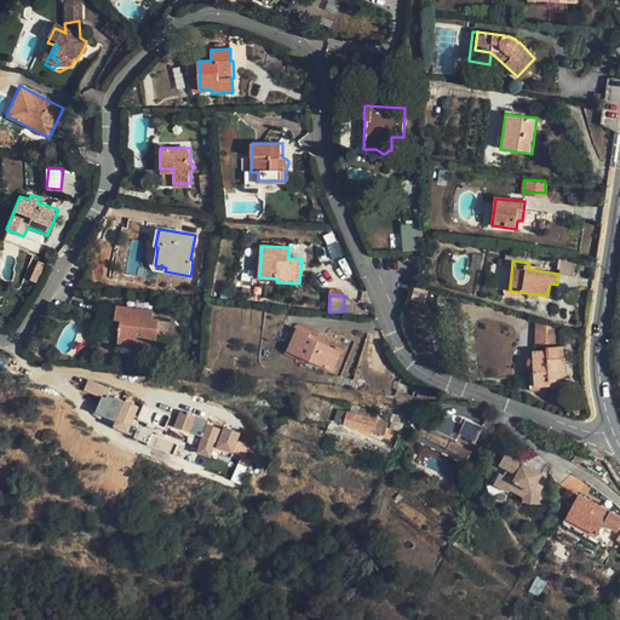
[(156,348),(159,320),(153,319),(153,310),(118,306),(116,320),(121,320),(119,338),(119,345),(156,348)]
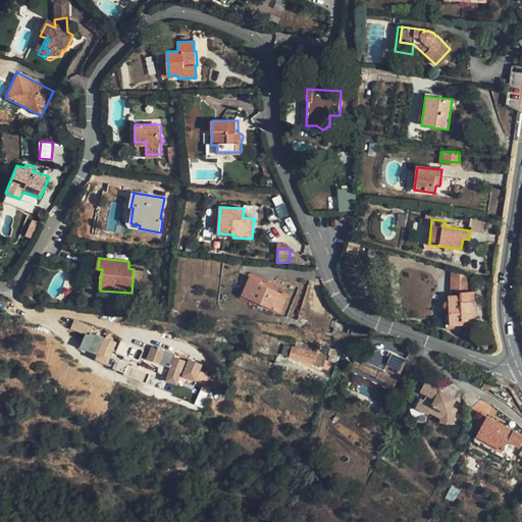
[(275,288),(271,285),(251,276),(242,295),(281,313),(289,297),(274,290),(275,288)]
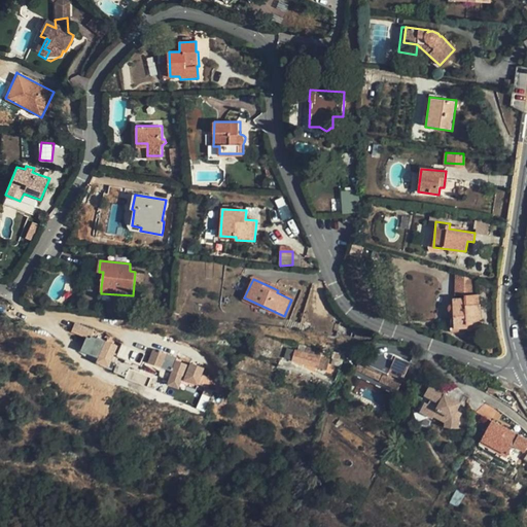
[(478,294),(452,299),(453,303),(450,306),(449,310),(450,312),(452,314),(454,314),(456,329),(467,328),(467,330),(473,330),(473,325),(483,324),(481,303),(479,303),(478,294)]
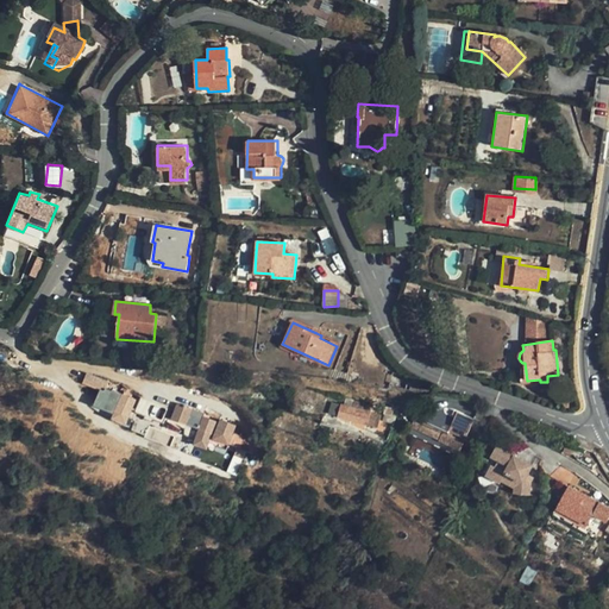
[(106,390),(110,381),(89,372),(86,382),(106,390)]
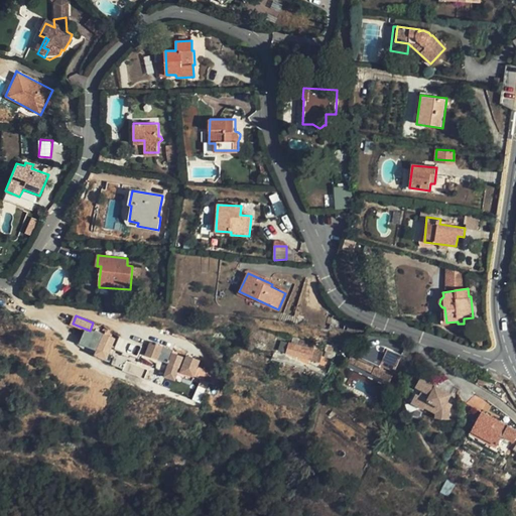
[(344,329),(346,323),(347,319),(334,315),(331,327),(344,330),(344,329)]
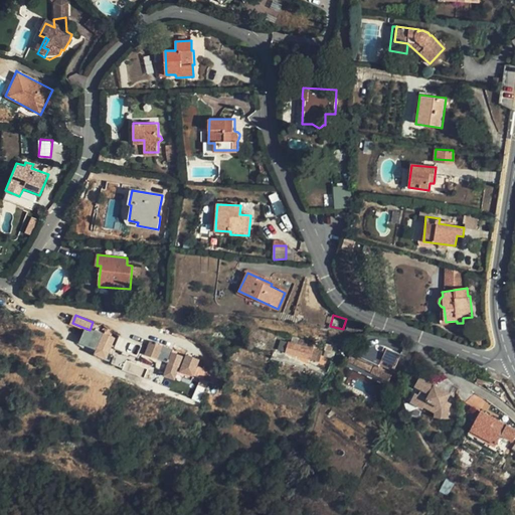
[(481,343),(480,335),(471,336),(471,343),(481,343)]
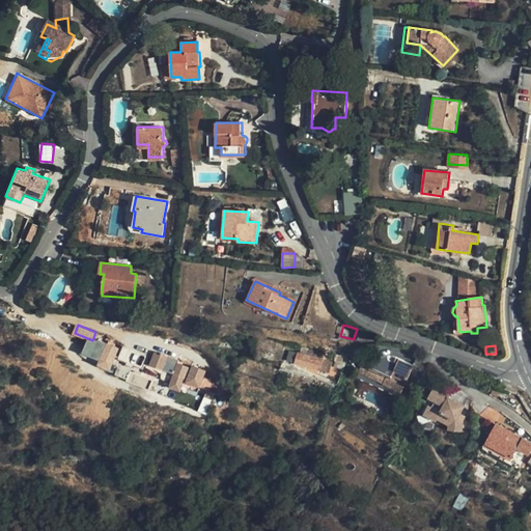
[(393,361),(395,357),(376,351),(372,361),(394,369),(397,363),(393,361)]
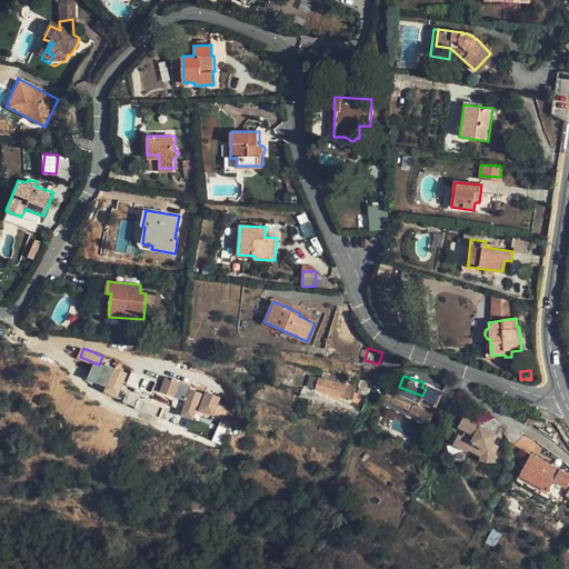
[(163,389),(189,399),(192,389),(193,387),(168,377),(163,389)]
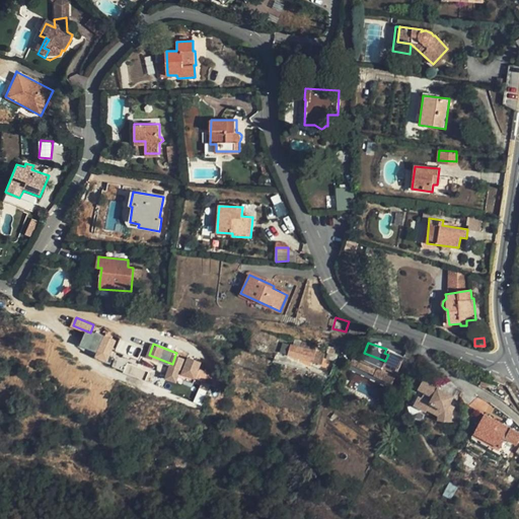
[(289,356),(314,362),(317,351),(292,345),(289,356)]
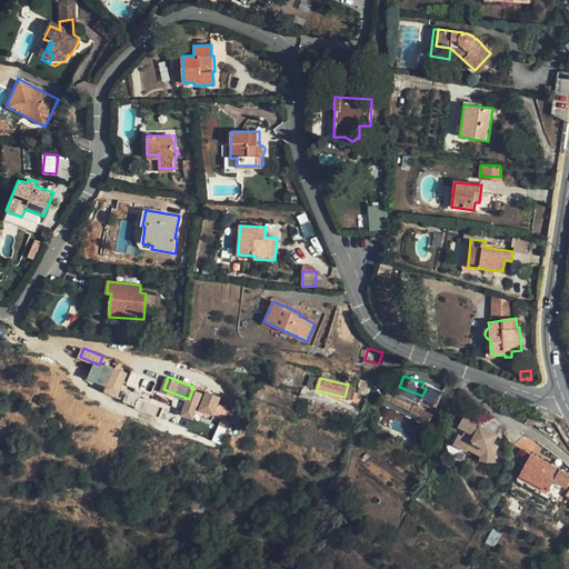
[(442,390),(423,382),(421,387),(426,389),(422,396),(399,387),(395,398),(405,402),(406,399),(416,402),(412,411),(430,419),(442,390)]
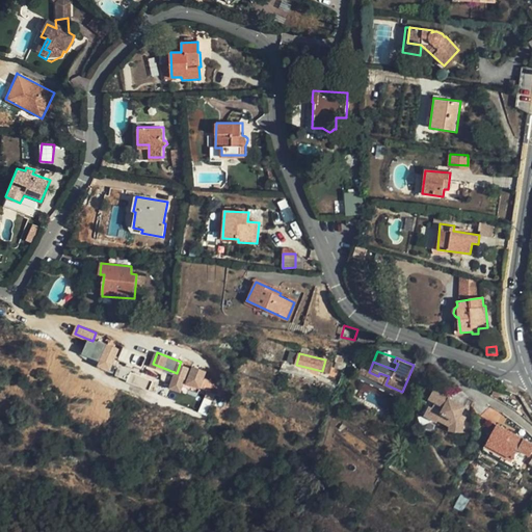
[(325,360),(322,371),(328,373),(331,362),(325,360)]
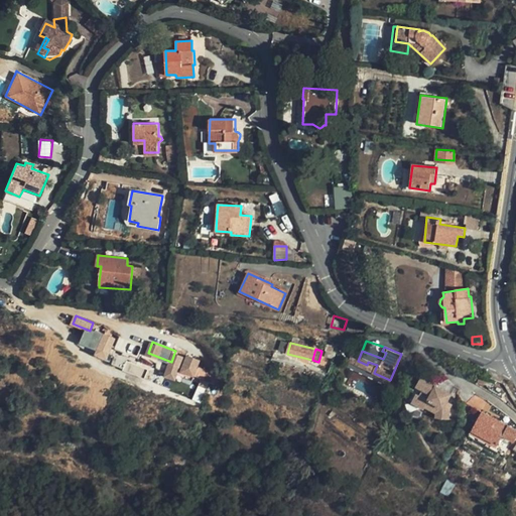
[(176,380),(185,357),(174,353),(171,362),(166,376),(176,380)]
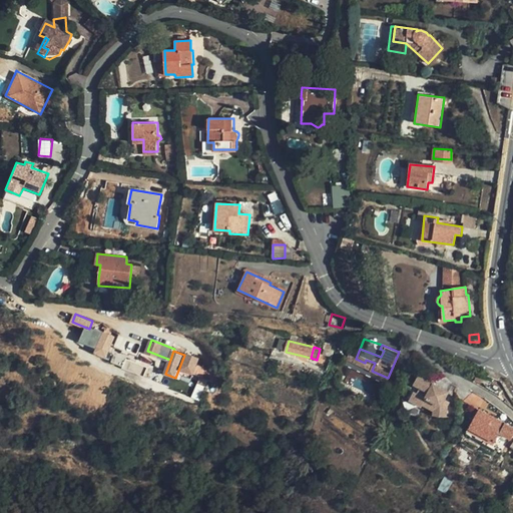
[(187,353),(181,369),(200,376),(198,382),(207,385),(210,377),(204,375),(207,367),(198,364),(200,358),(187,353)]
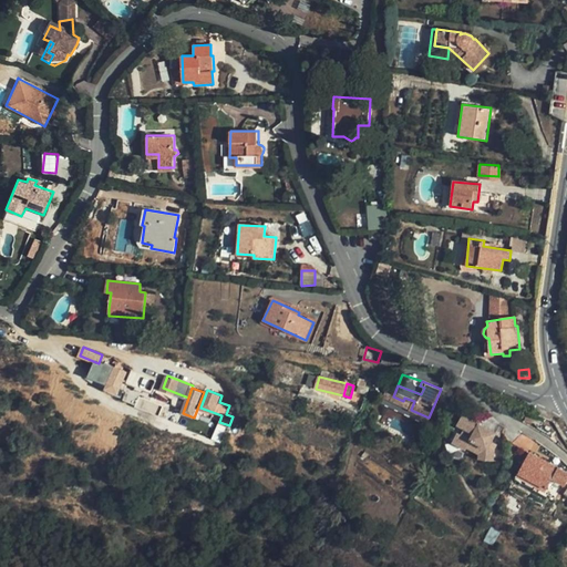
[(403,401),(393,397),(385,394),(381,405),(426,424),(429,418),(411,410),(414,401),(404,398),(403,401)]
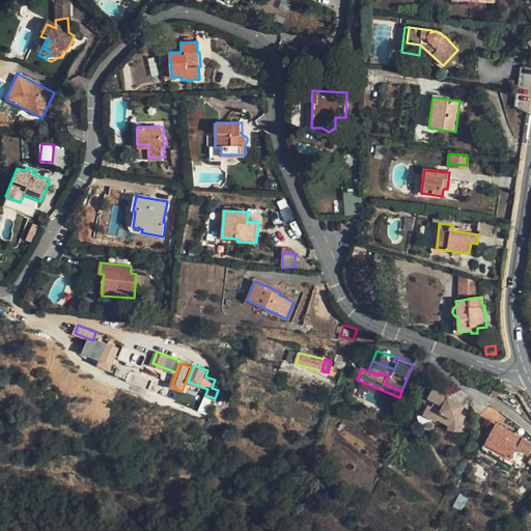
[(439,381),(427,396),(437,402),(432,409),(427,406),(422,413),(434,421),(440,413),(446,417),(446,429),(460,429),(459,418),(453,414),(455,411),(463,400),(447,390),(449,388),(439,381)]
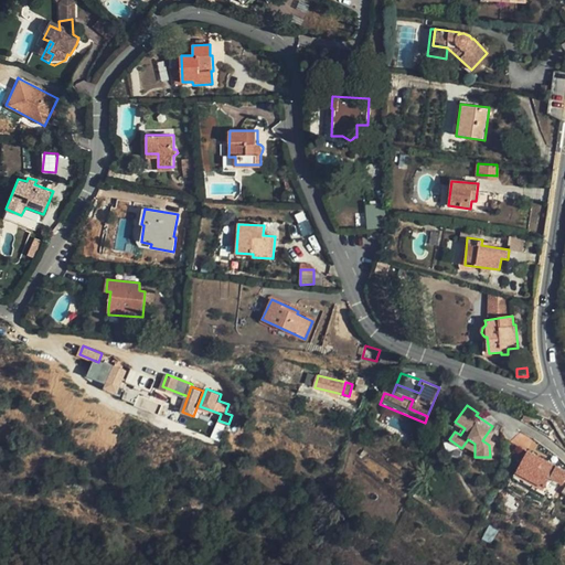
[(465,428),(455,422),(450,427),(455,432),(460,435),(465,428)]
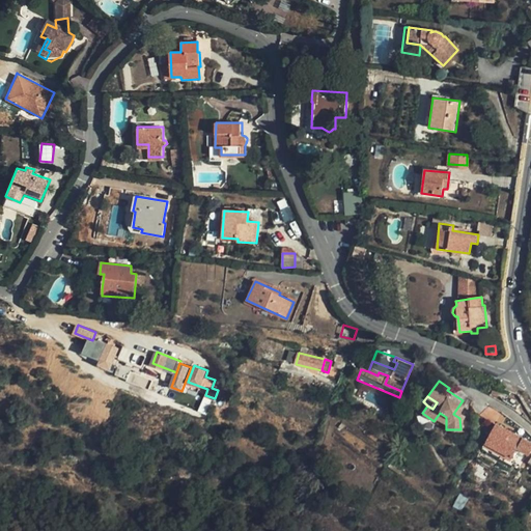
[(530,442),(497,424),(486,445),(511,458),(516,449),(528,455),(530,449),(530,442)]
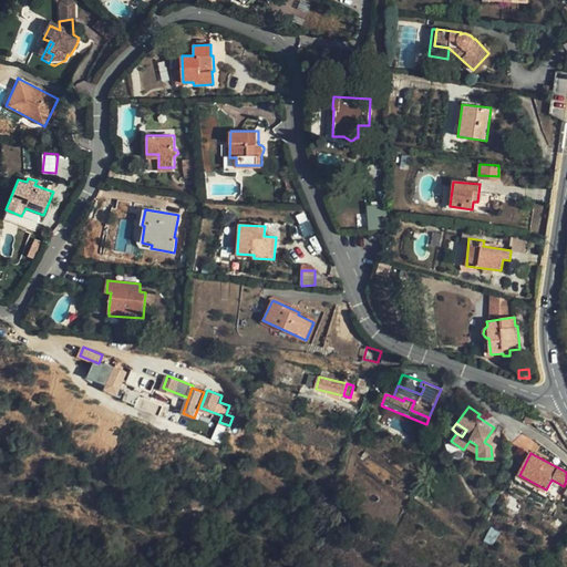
[(546,490),(519,475),(517,480),(556,501),(564,486),(552,480),(546,490)]
